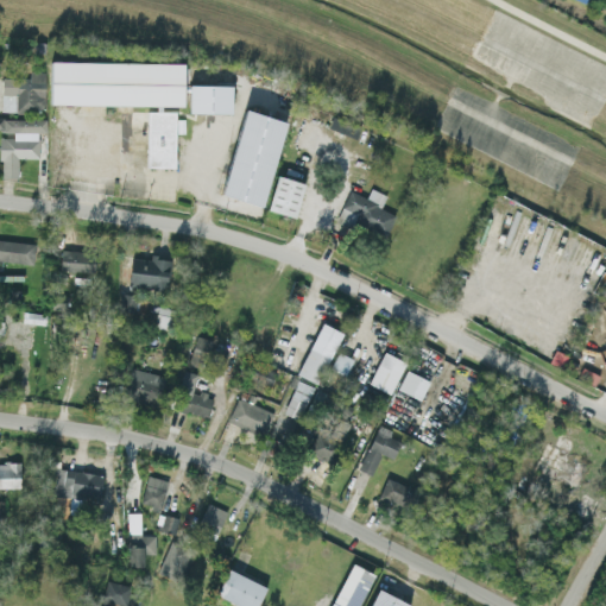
[(184,107),(185,64),(52,63),(52,106),(184,107)]
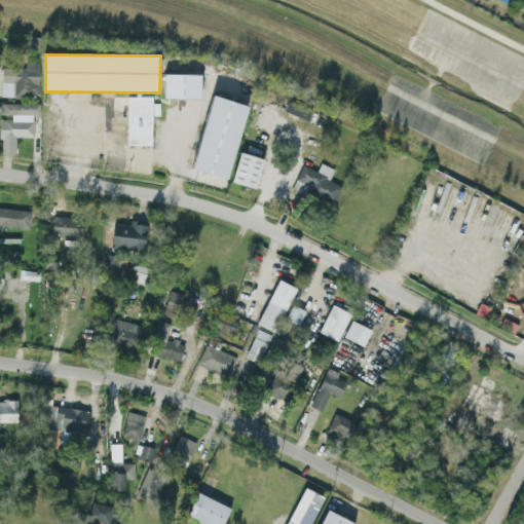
[(40,98),(40,63),(27,63),(27,69),(3,68),(2,98),(40,98)]
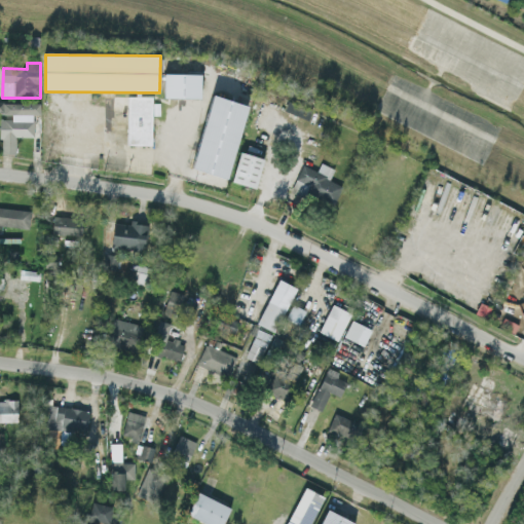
[(164,99),(201,100),(201,75),(164,75),(164,99)]
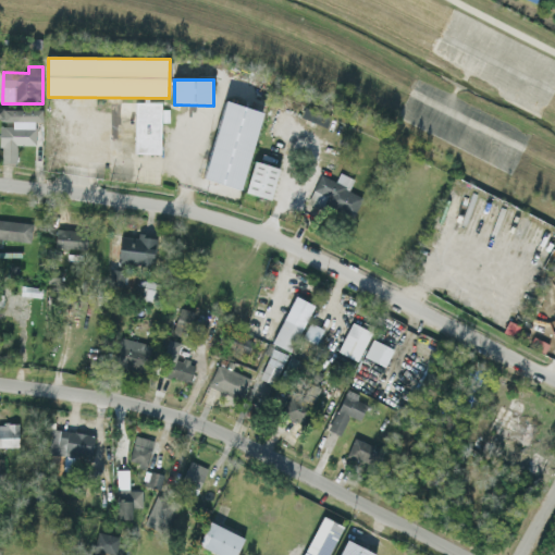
[(243,190),(263,112),(225,102),(205,181),(243,190)]
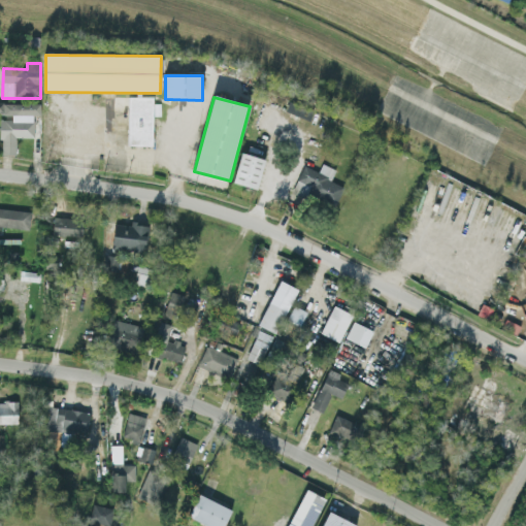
[(153,148),(155,99),(130,98),(128,146),(153,148)]
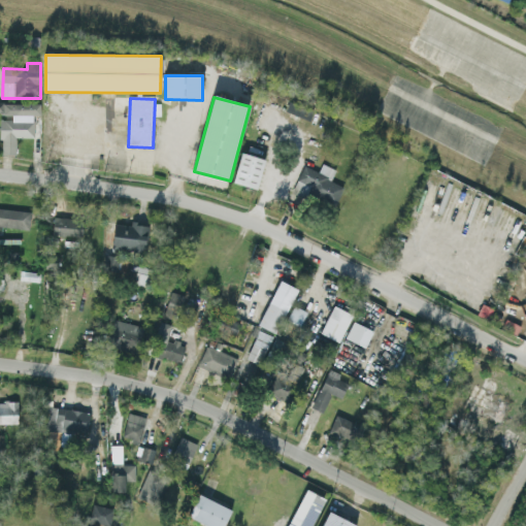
[(286,112),(310,122),(315,109),(291,100),(286,112)]
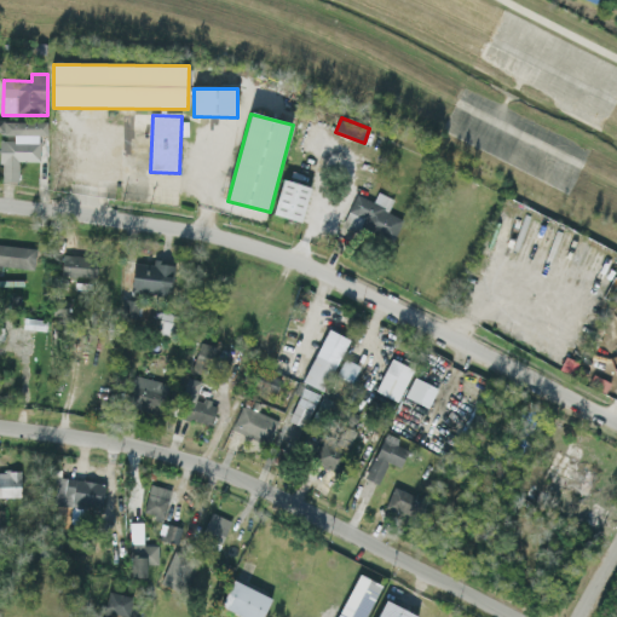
[(41,163),(42,137),(48,137),(48,124),(0,122),(0,136),(16,137),(16,142),(3,142),(3,183),(21,184),(21,162),(41,163)]
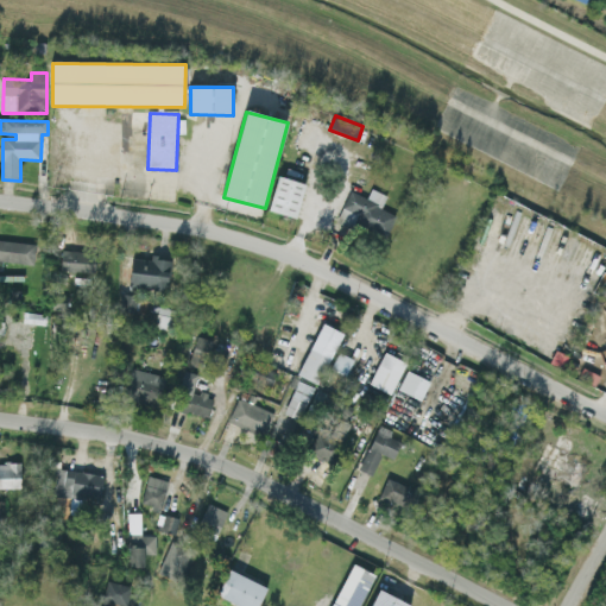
[(305,183),(277,178),(271,214),(298,219),(305,183)]
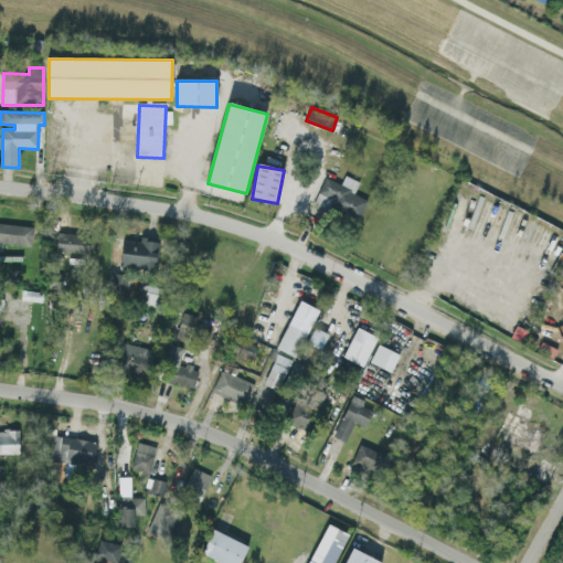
[(361,222),(370,201),(356,195),(361,183),(346,177),(342,186),(326,178),(314,208),(329,213),(331,209),(361,222)]
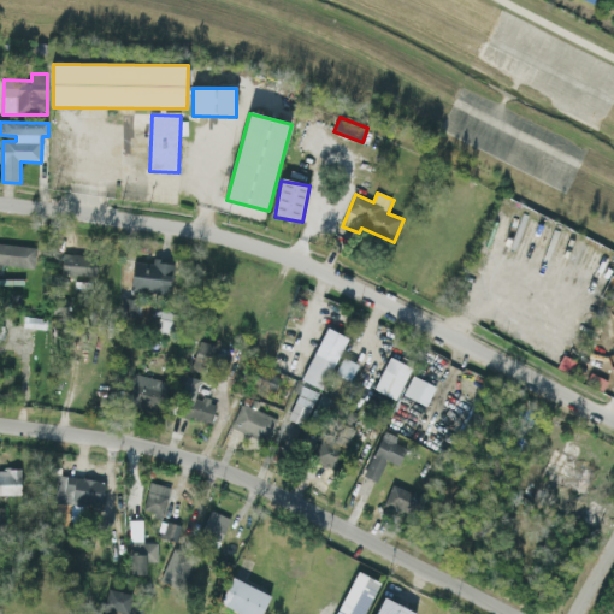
[(36,270),(37,248),(0,244),(0,275),(3,276),(3,267),(36,270)]
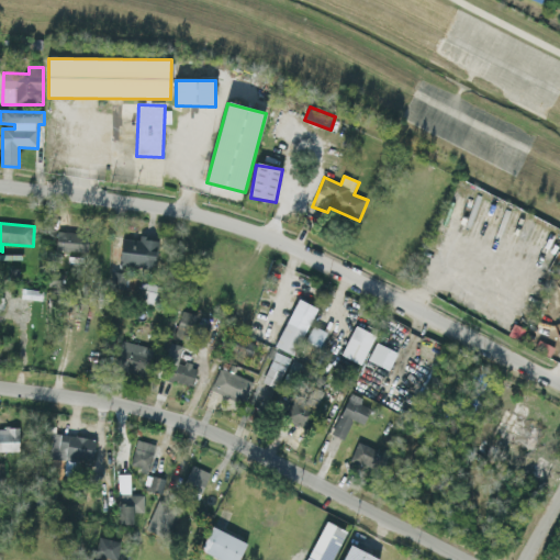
[(57,252),(89,254),(90,234),(58,233),(57,252)]
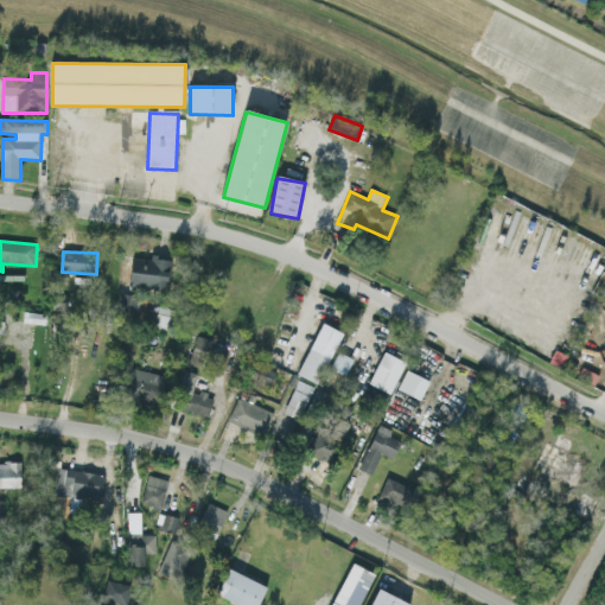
[(169,292),(173,260),(153,258),(152,261),(133,259),(129,287),(169,292)]
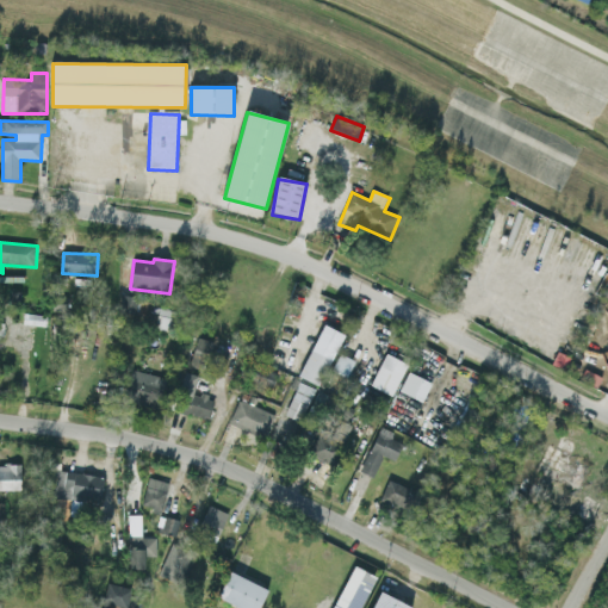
[(142,315),(143,299),(123,298),(123,315),(142,315)]
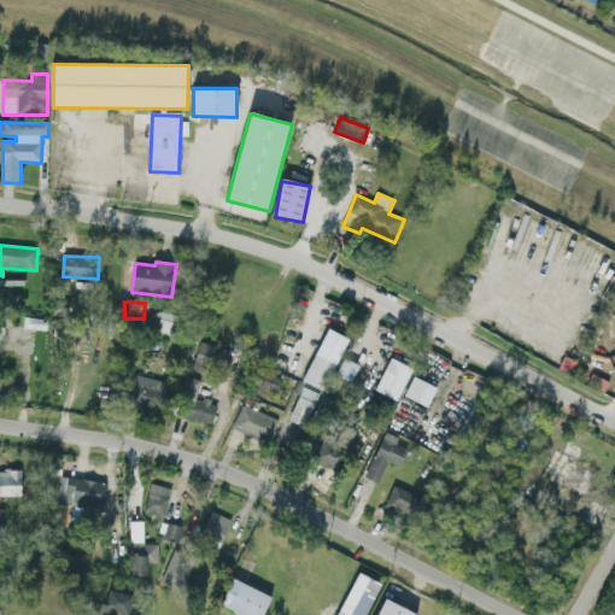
[(180,316),(162,312),(158,333),(176,337),(180,316)]
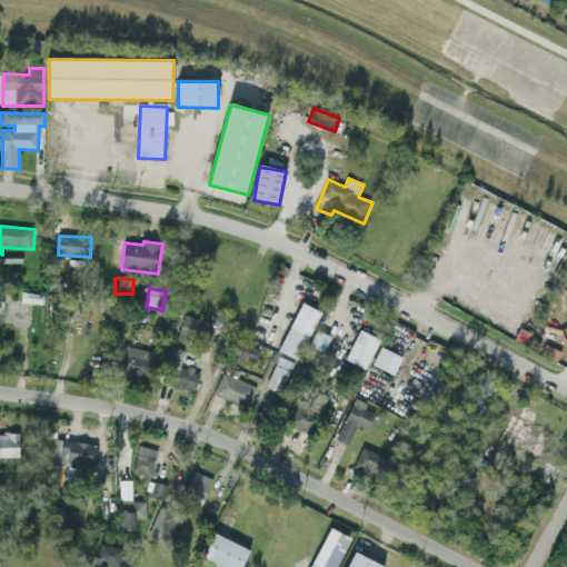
[(322,314),(302,304),(279,351),(299,361),(322,314)]
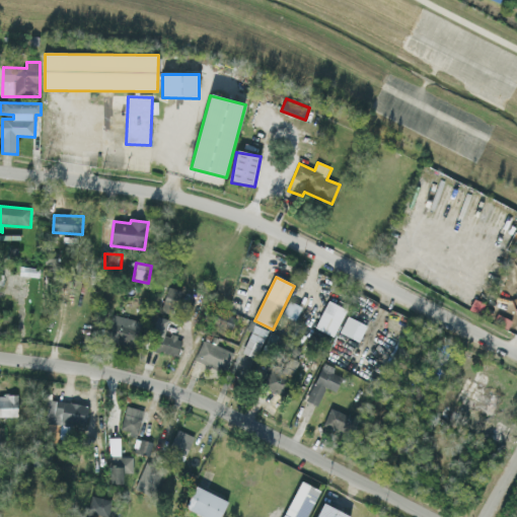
[(163,313),(175,315),(181,291),(168,288),(163,313)]
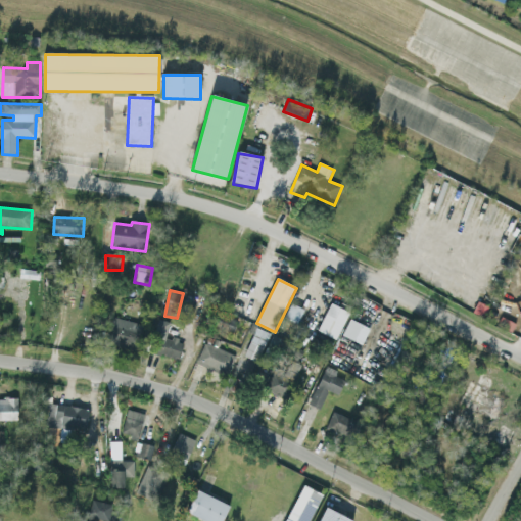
[(285,318),(298,324),(305,311),(292,304),(285,318)]
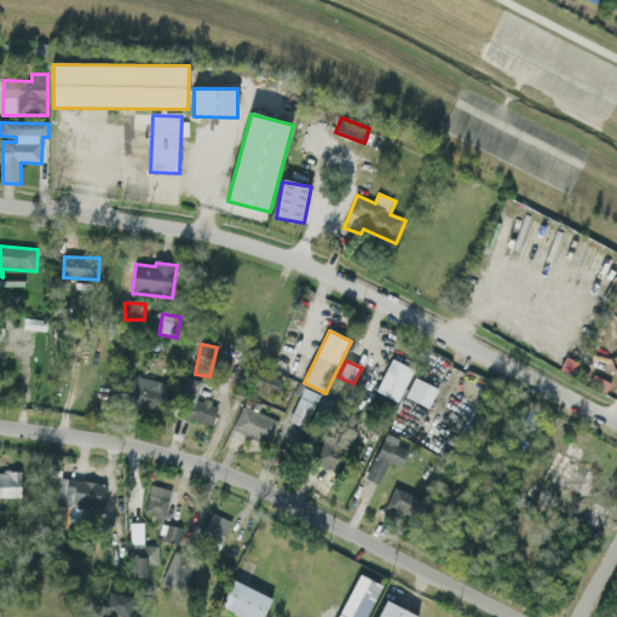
[(378,393),(401,403),(414,369),(391,361),(378,393)]
